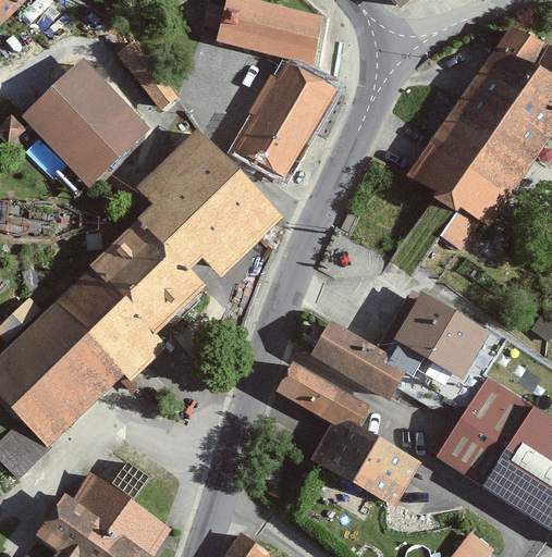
[(0,21),(23,0),(0,0),(0,21)]
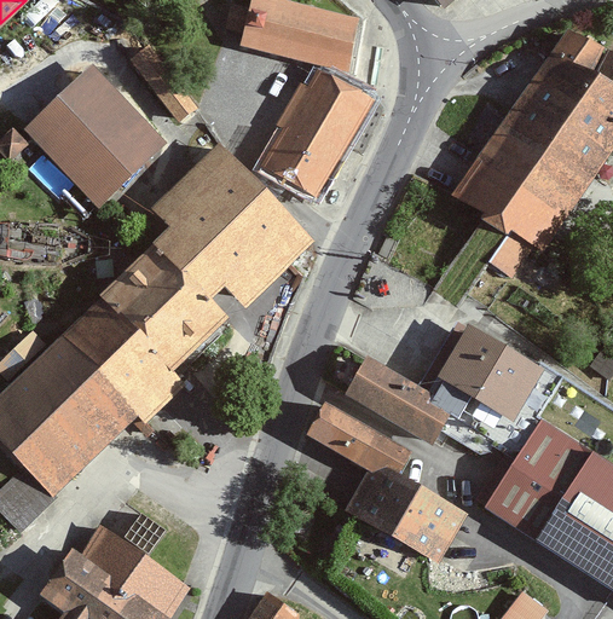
[(227,0),(221,30),(242,35),(240,47),(341,71),(353,19),(269,0),(252,0),(252,5),(229,0),(227,0)]
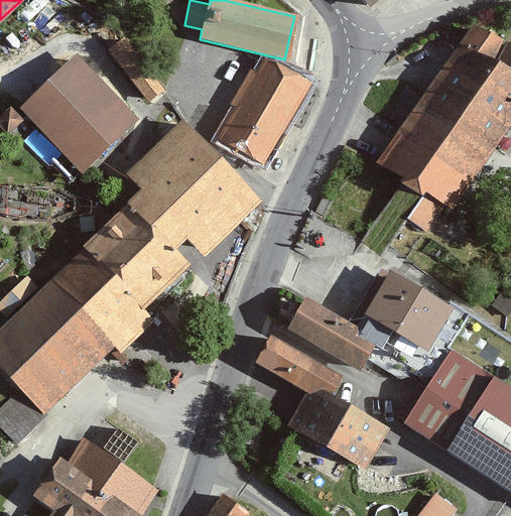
[(360,0),(373,13),(387,0),(360,0)]
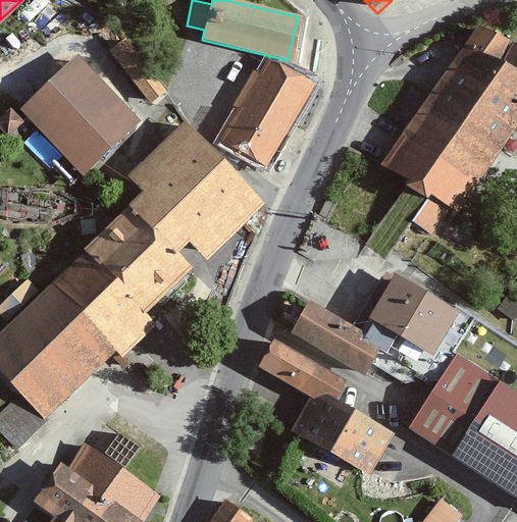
[(516,123),(516,50),(479,23),(376,163),(450,216),(516,123)]
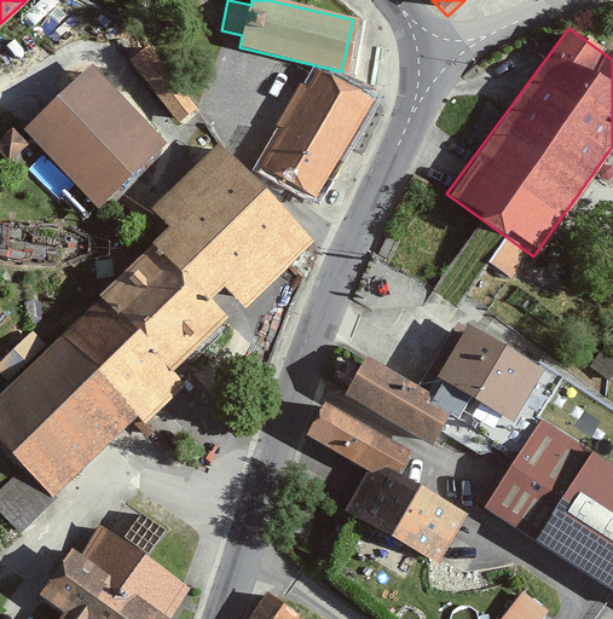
[(127,62),(178,125),(201,106),(150,44),(127,62)]
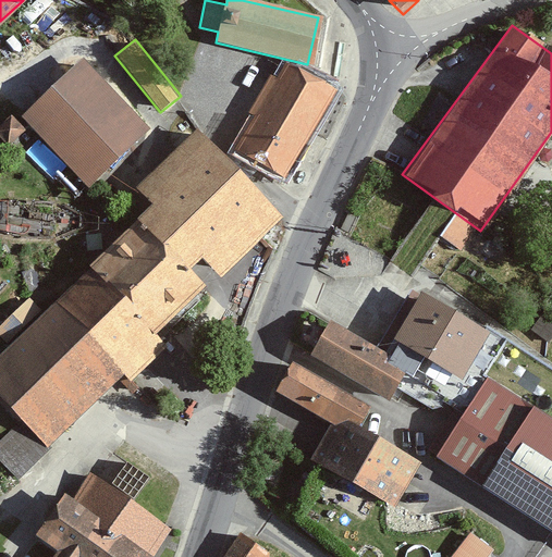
[(19,115),(89,189),(154,128),(83,54),(19,115)]
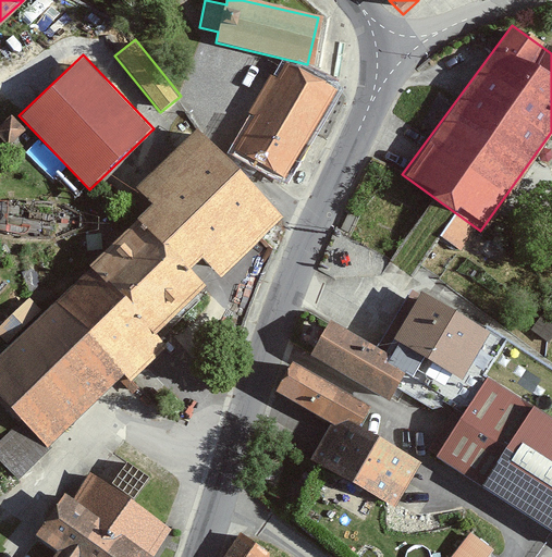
[(0,137),(4,143),(22,130),(9,112),(0,119),(0,137)]
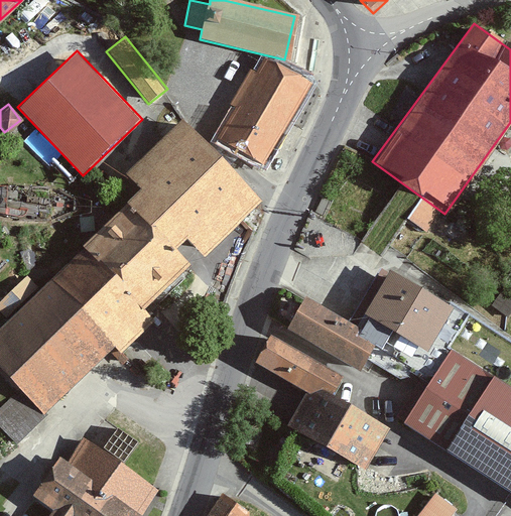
[(128,169),(145,189),(132,201),(181,251),(192,241),(205,256),(264,203),(187,117),(128,169)]
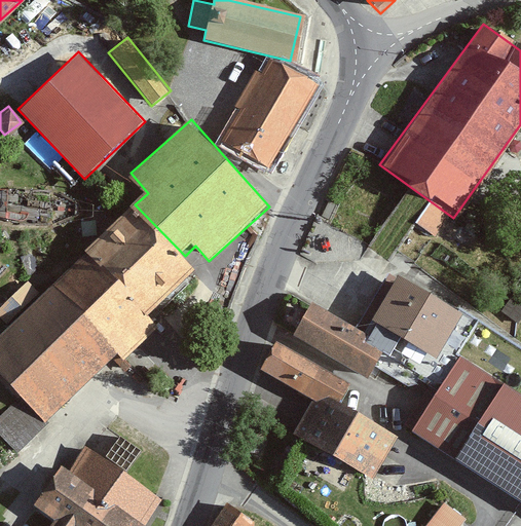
[(185,256),(135,204),(87,251),(151,316),(198,270),(185,256)]
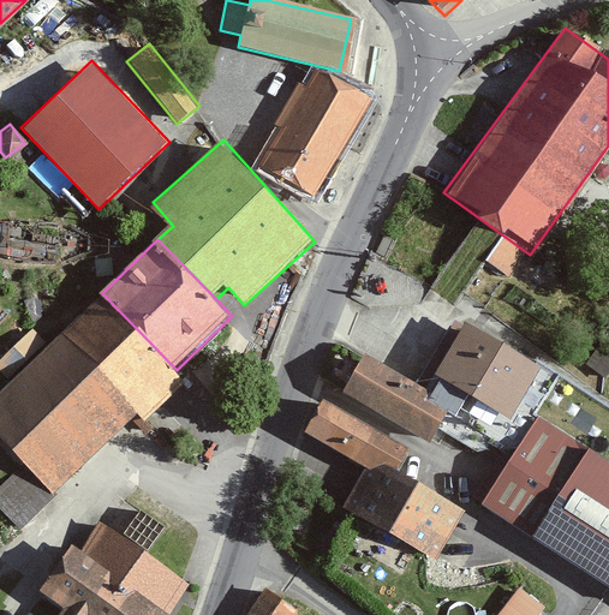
[(177,370),(102,293),(0,393),(0,435),(25,461),(0,484),(0,506),(19,527),(119,427),(129,435),(186,381),(177,370)]
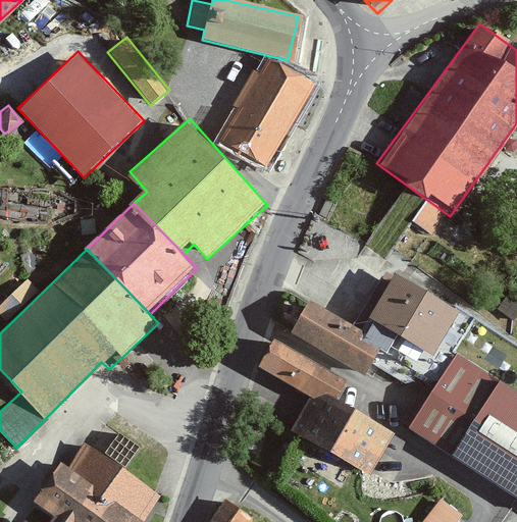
[(434,356),(462,311),(398,271),(370,316),(434,356)]
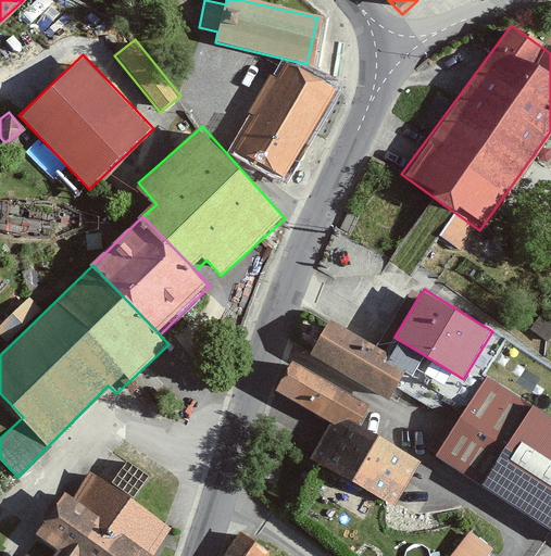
[(386,401),(409,367),(330,317),(309,352),(386,401)]
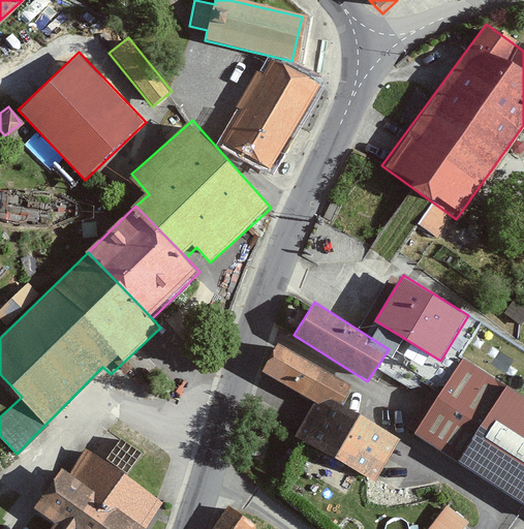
[(341,400),(351,379),(281,338),(259,371),(311,401),(341,400)]
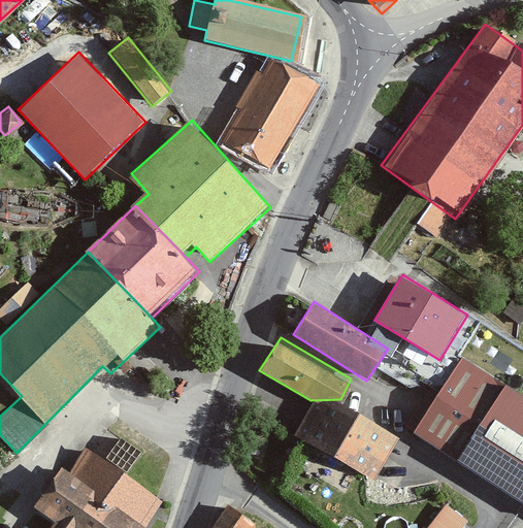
[(522,397),(463,356),(413,427),(522,505),(522,397)]
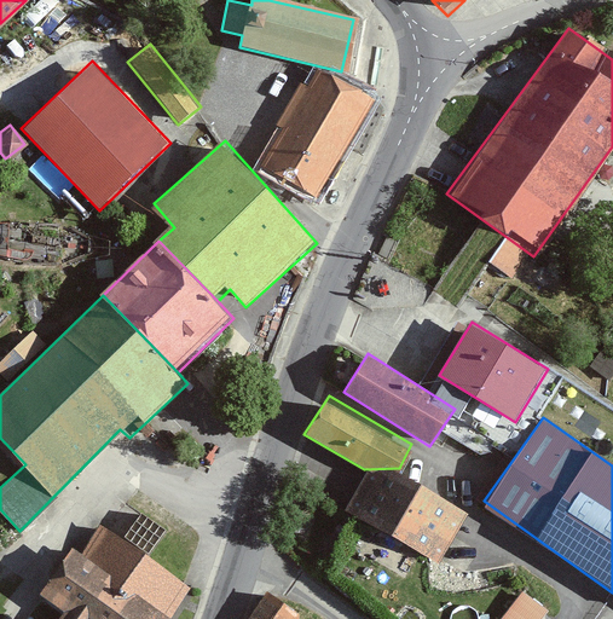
[(467,509),(399,468),(364,469),(342,508),(351,514),(331,548),(403,588),(422,554),(435,562),(467,509)]
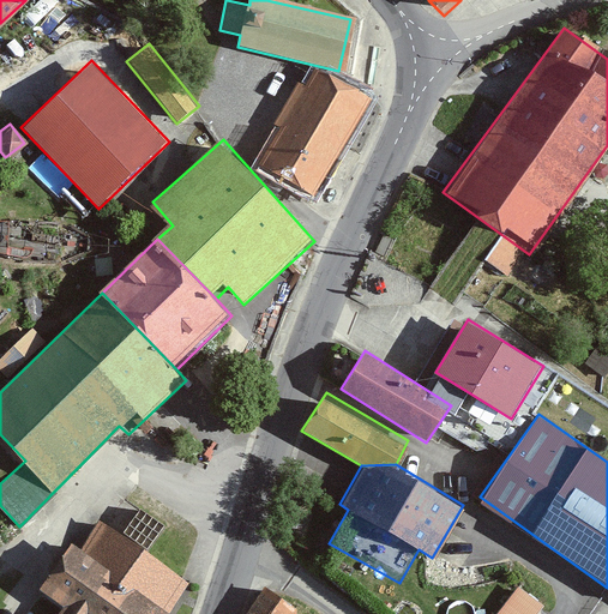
[(115,498),(78,545),(72,541),(37,589),(67,612),(65,613),(173,613),(167,609),(188,584),(173,571),(186,554),(115,498)]
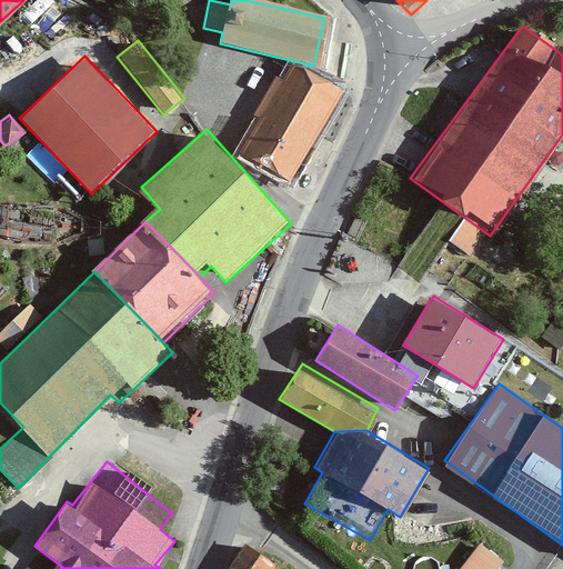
[(272,568),(278,562),(242,540),(223,568),(272,568)]
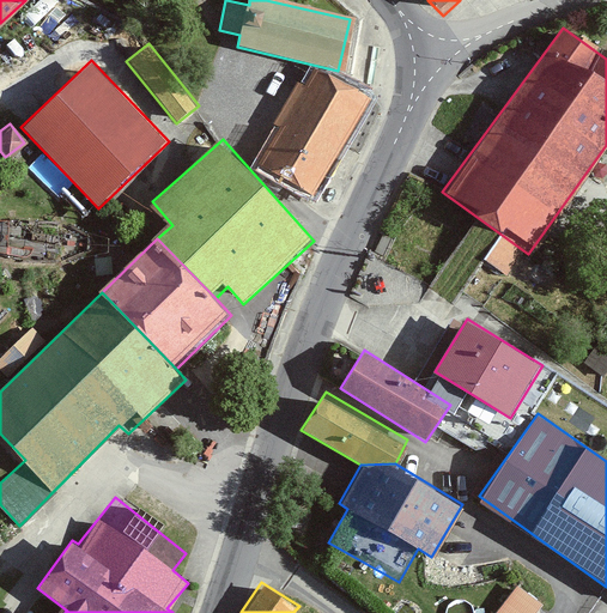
[(514,582),(486,612),(532,612),(540,604),(514,582)]
